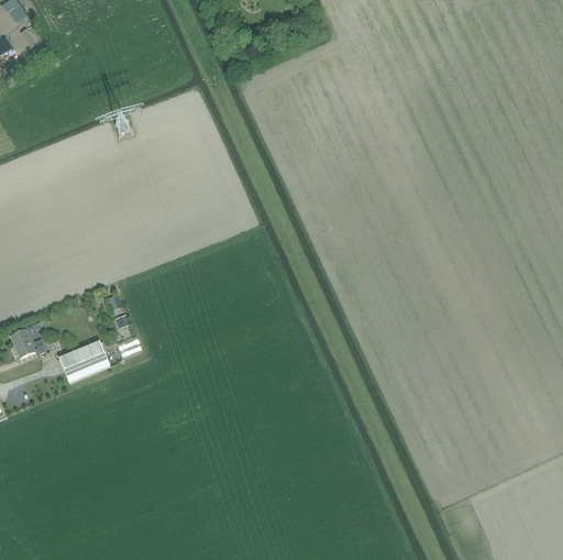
[(22,31),(32,46),(42,40),(32,25),(22,31)]
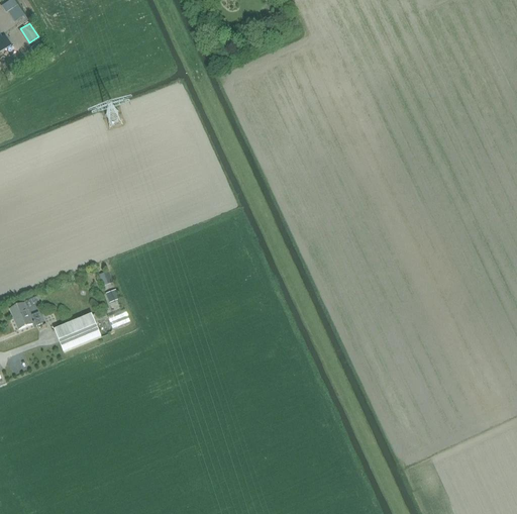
[(0,50),(11,43),(5,34),(2,36),(0,32),(0,50)]
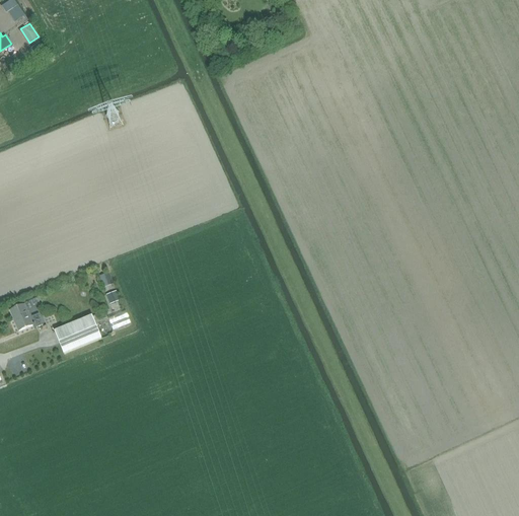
[(39,55),(47,50),(41,40),(31,46),(39,55)]
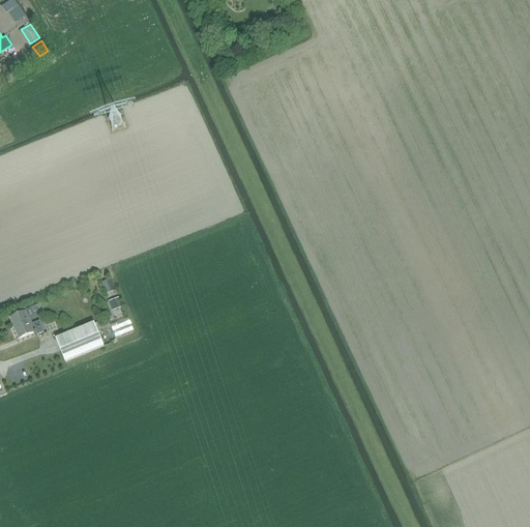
[(112,276),(101,281),(106,291),(116,287),(112,276)]
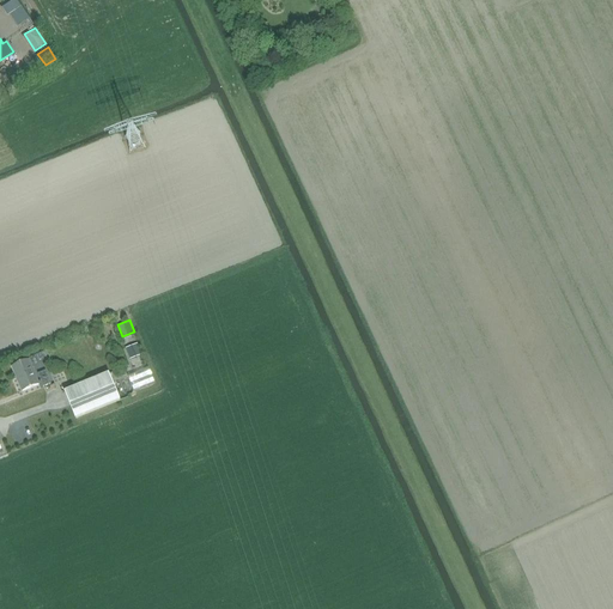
[(139,346),(127,351),(129,355),(141,351),(139,346)]
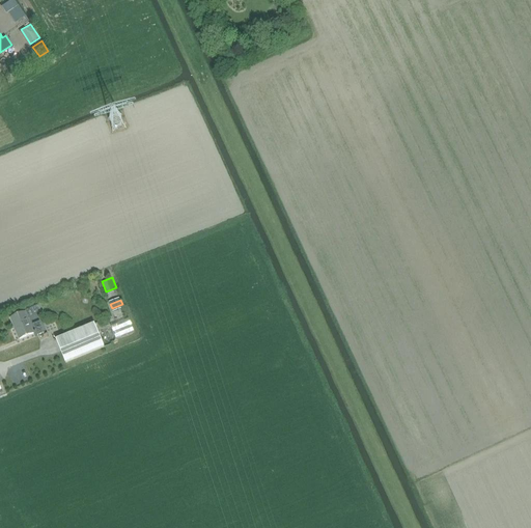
[(32,331),(24,309),(9,315),(19,336),(32,331)]
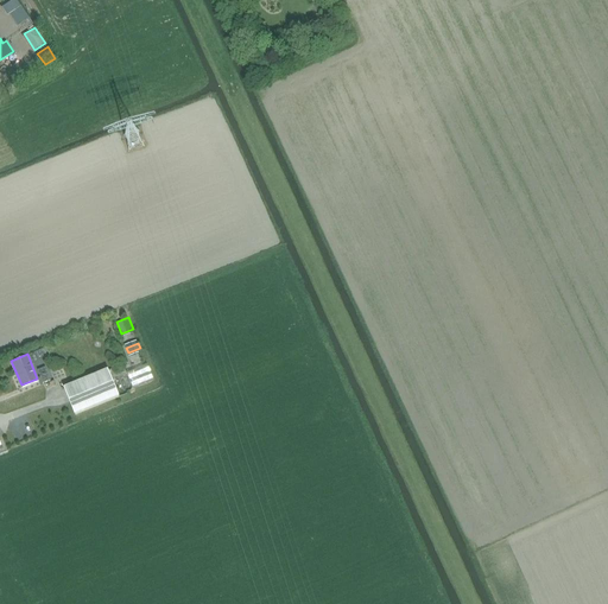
[(108,367),(63,385),(75,412),(119,394),(108,367)]
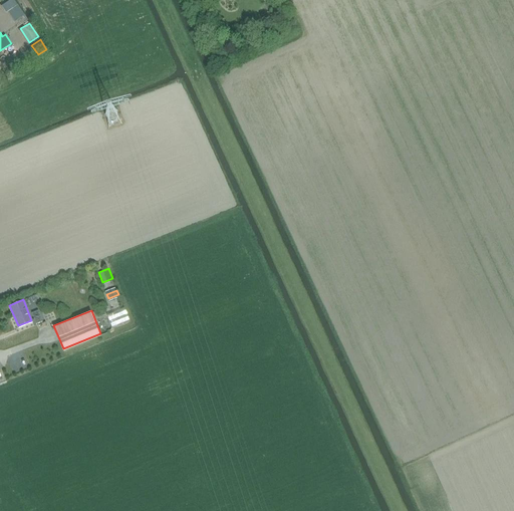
[(40,314),(33,316),(36,322),(42,319),(40,314)]
